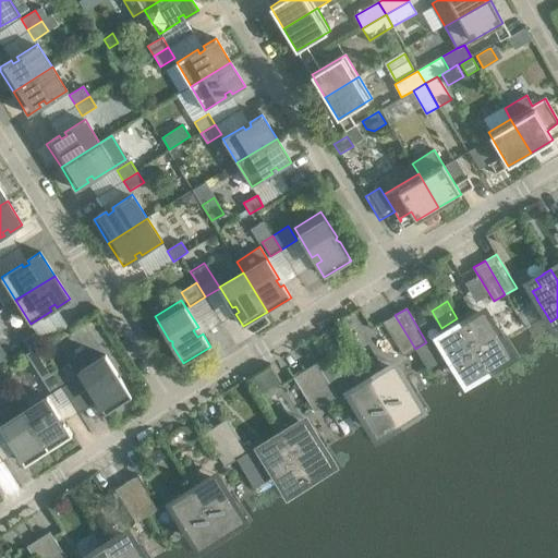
[(469,318),(461,323),(489,371),(497,365),(505,361),(500,353),(508,348),(502,340),(504,340),(494,325),(489,317),(481,322),(476,314),(469,318)]
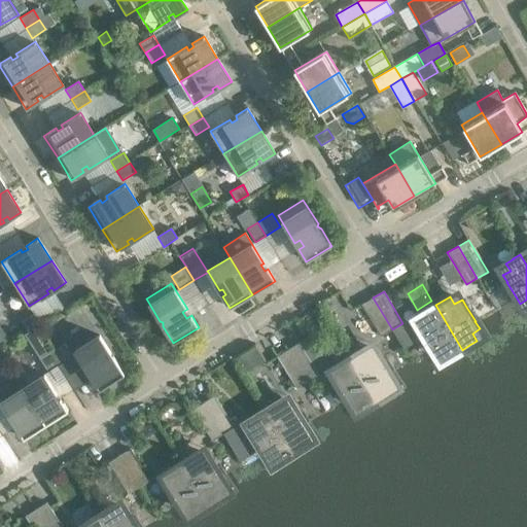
[(392,329),(373,297),(362,305),(381,336),(392,329)]
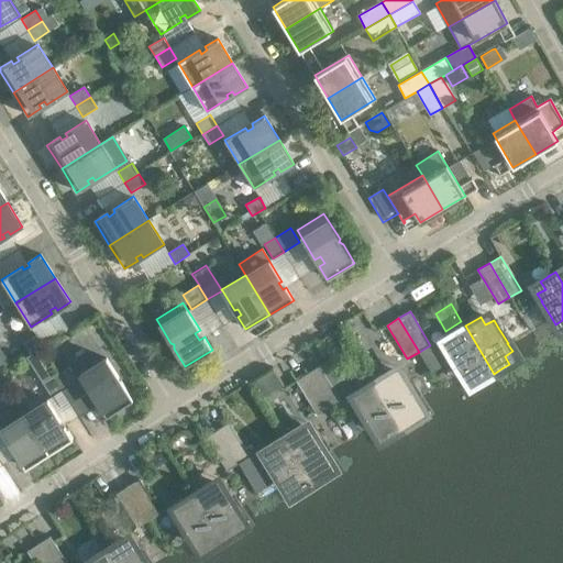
[(494,374),(465,326),(457,330),(457,331),(450,335),(454,343),(446,349),(451,356),(460,372),(461,372),(465,379),(473,375),(478,383),(486,377),(486,378),(494,374)]
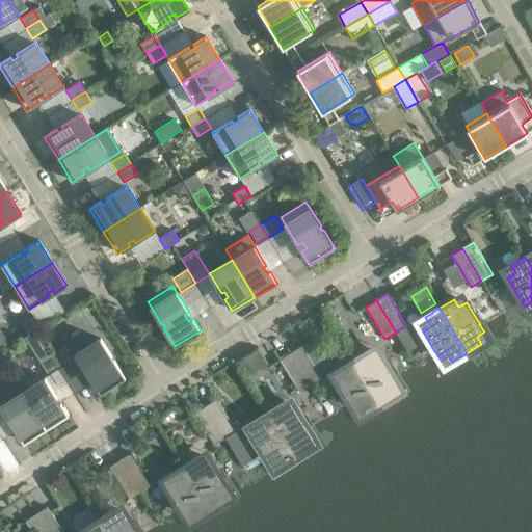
[(42,327),(35,317),(22,325),(28,336),(42,327)]
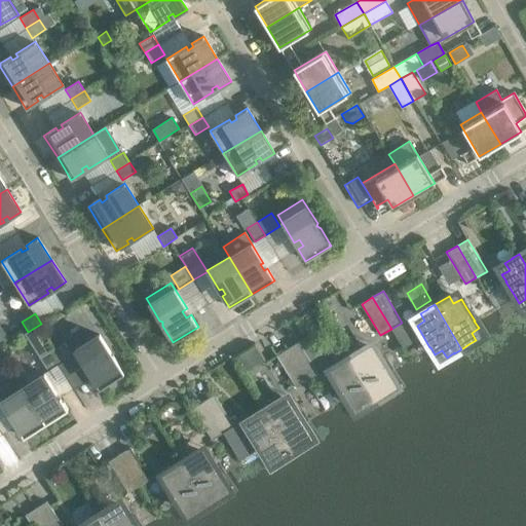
[(0,326),(0,343),(8,338),(0,326)]
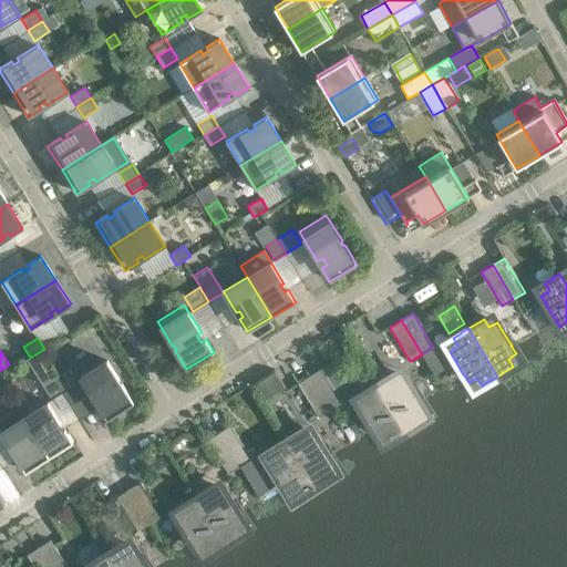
[(106,361),(80,378),(76,381),(69,369),(53,379),(62,393),(75,413),(100,397),(103,403),(99,406),(106,420),(134,403),(122,384),(121,383),(120,383),(119,382),(119,380),(106,361)]
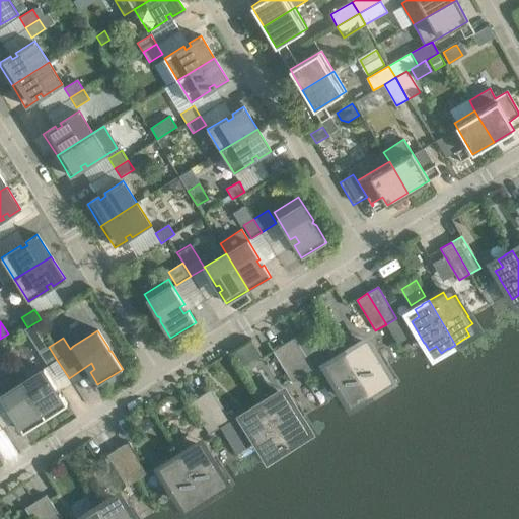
[(294,338),(284,344),(303,375),(313,369),(311,366),(323,359),(306,330),(294,338)]
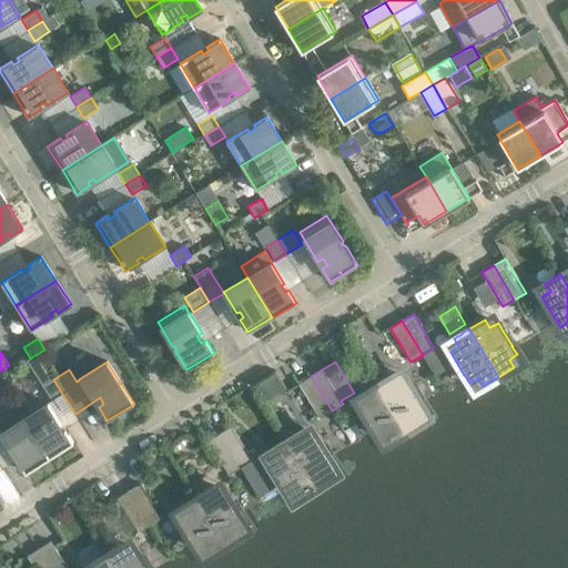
[(385,379),(377,384),(407,432),(415,427),(423,422),(417,414),(426,409),(421,402),(422,402),(412,386),(406,378),(398,383),(394,375),(386,379),(385,379)]
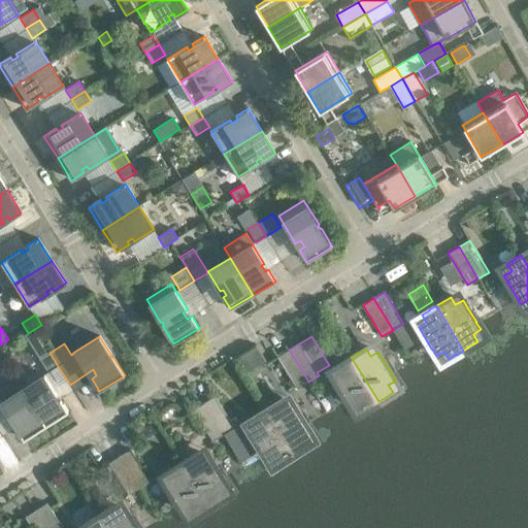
[(289,350),(277,357),(297,388),(308,382),(289,350)]
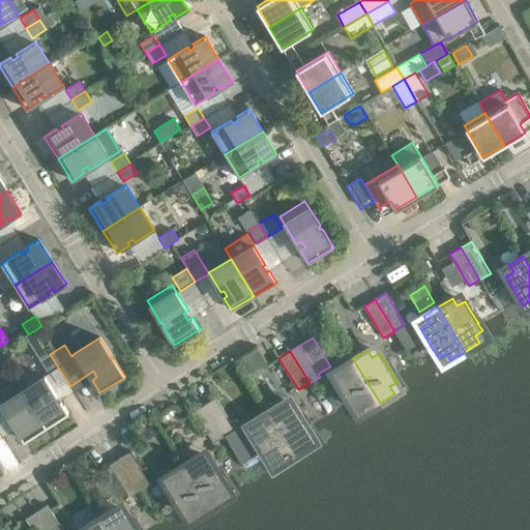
[(58,367),(50,354),(40,360),(49,374),(58,367)]
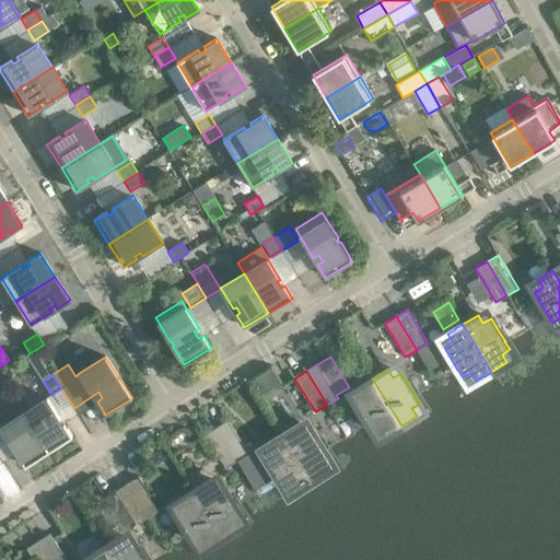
[(401,426),(372,378),(364,384),(365,384),(358,388),(362,396),(354,401),(359,409),(368,424),(369,424),(373,432),(381,428),(386,435),(394,430),(394,431),(401,426)]
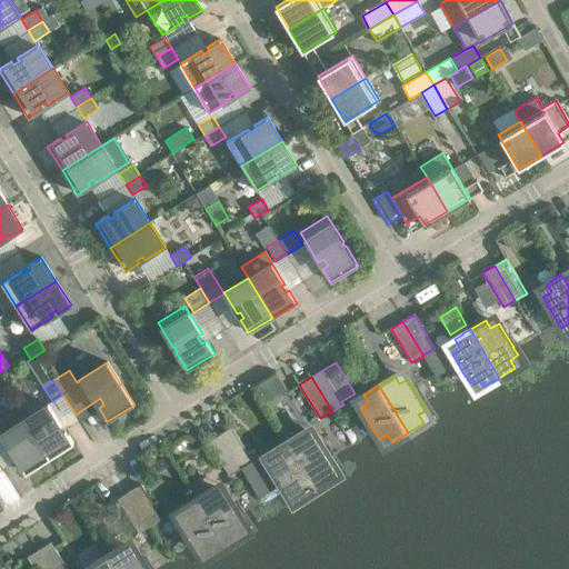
[(48,403),(25,419),(50,458),(73,443),(66,430),(62,432),(58,427),(61,425),(49,403),(48,403)]
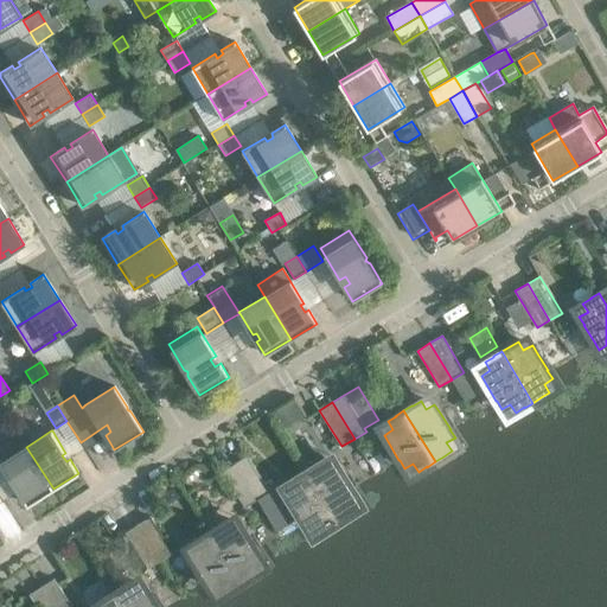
[(53,489),(26,447),(20,438),(0,449),(0,462),(14,485),(18,483),(23,489),(19,491),(27,505),(53,489)]
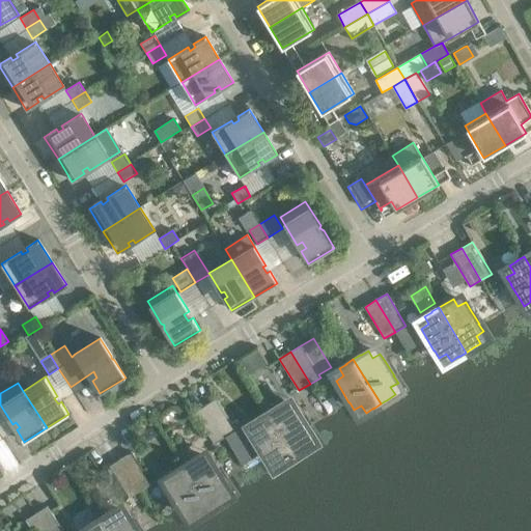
[(216,398),(205,406),(225,437),(235,430),(216,398)]
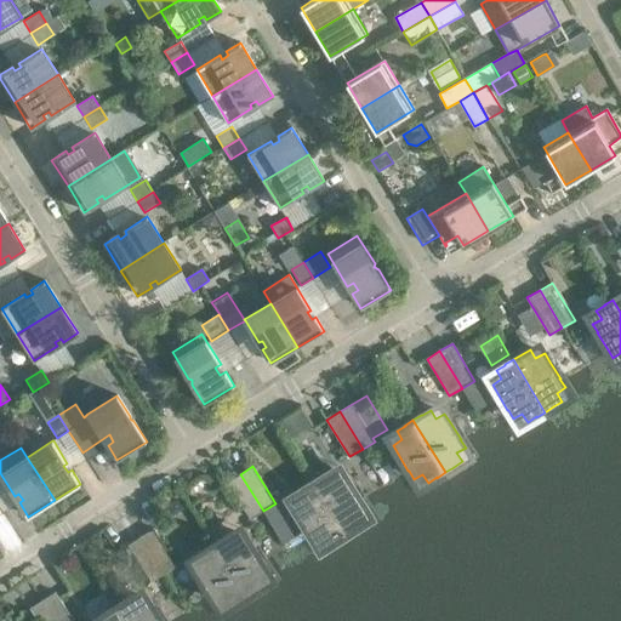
[(322,477),(313,482),(346,534),(354,529),(354,528),(363,523),(358,514),(366,508),(360,500),(362,500),(351,483),(345,474),(336,480),(331,472),(323,477),(322,477)]
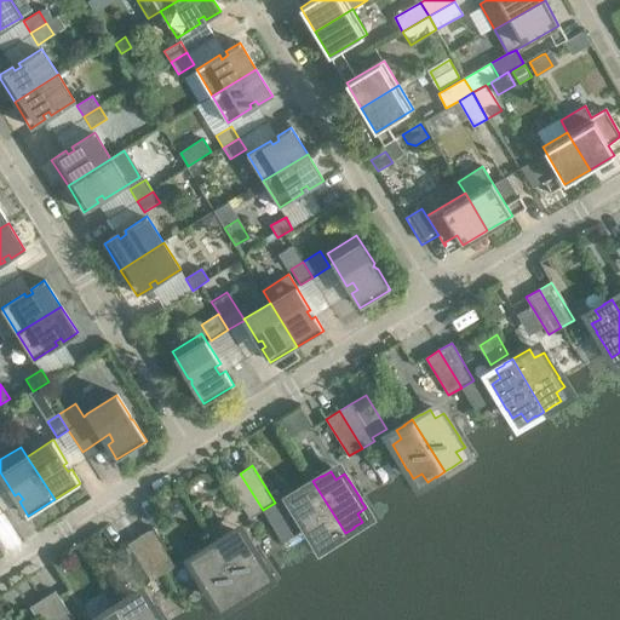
[(345,533),(313,481),(304,486),(305,487),(297,492),(302,500),(293,506),(298,515),(309,532),(314,540),(323,534),(328,543),(337,538),(345,533)]
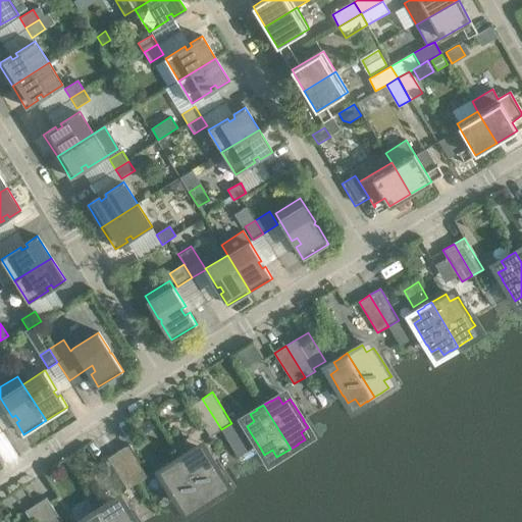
[(128,445),(118,451),(138,482),(149,475),(128,445)]
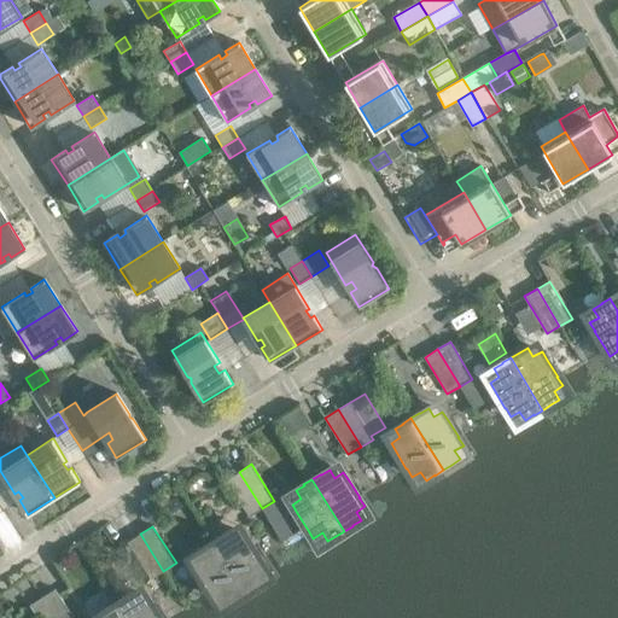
[(222,536),(214,541),(246,593),(255,588),(255,587),(263,582),(257,573),(266,567),(261,559),(250,542),(245,534),(237,540),(231,531),(222,536)]
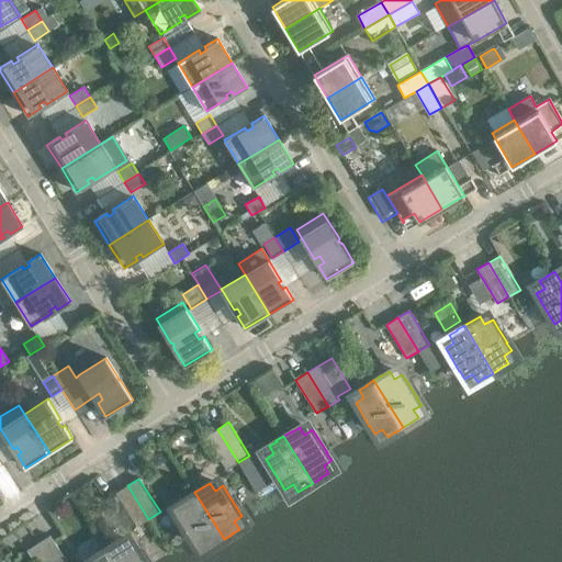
[(148,519),(127,485),(116,493),(137,526),(148,519)]
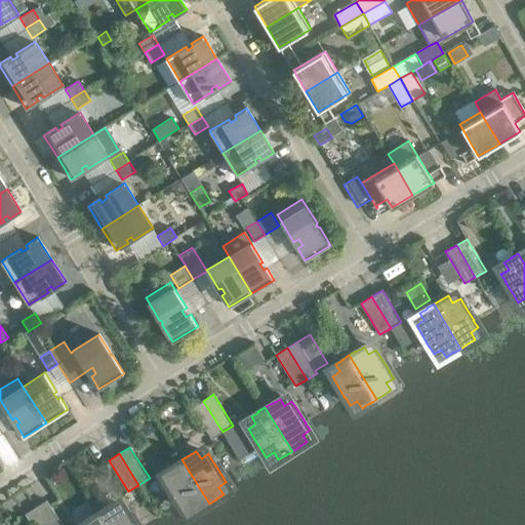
[(209,503),(182,459),(174,465),(167,469),(172,476),(165,481),(169,488),(177,502),(178,502),(183,510),(190,505),(195,512),(202,508),(209,503)]
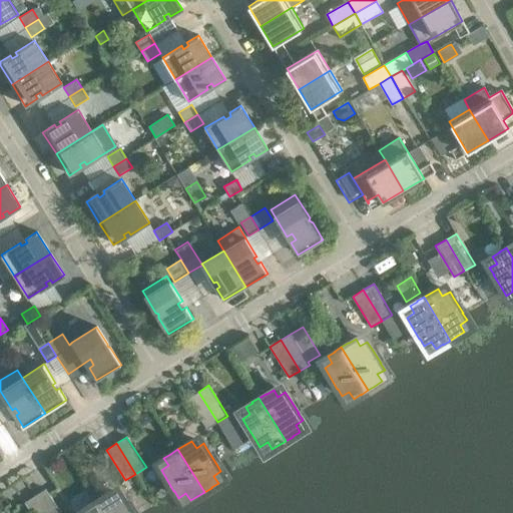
[(60,512),(45,489),(35,496),(45,512),(60,512)]
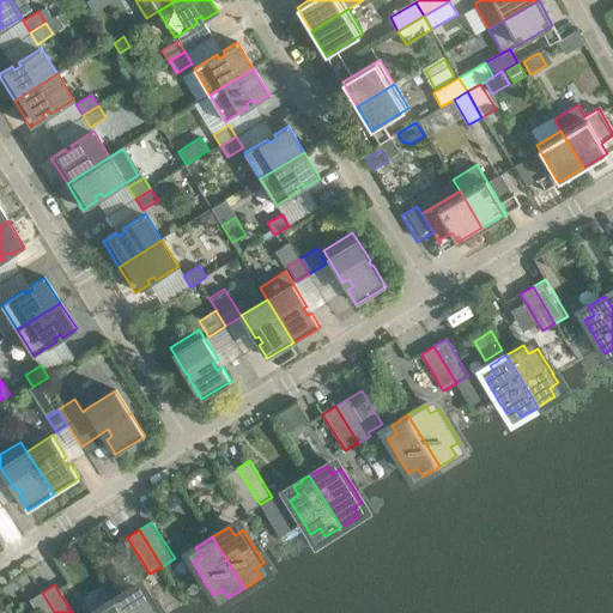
[(123,594),(115,599),(123,612),(159,612),(151,600),(145,592),(137,596),(132,588),(123,594)]
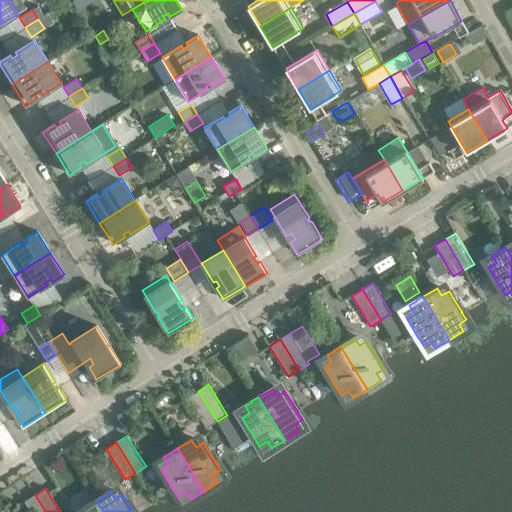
[(45,511),(35,495),(25,501),(31,511),(45,511)]
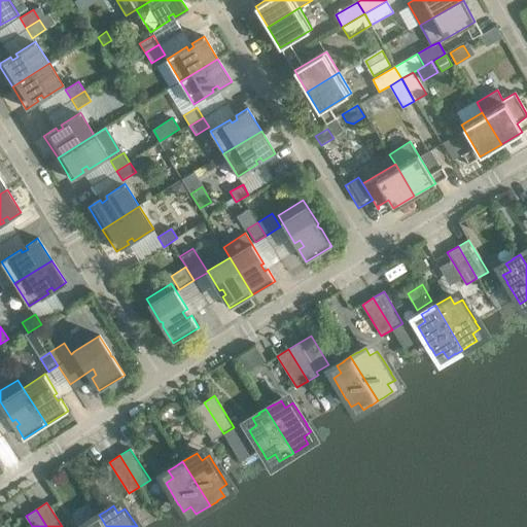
[(106,526),(99,515),(92,519),(92,520),(84,524),(85,526),(106,526)]
